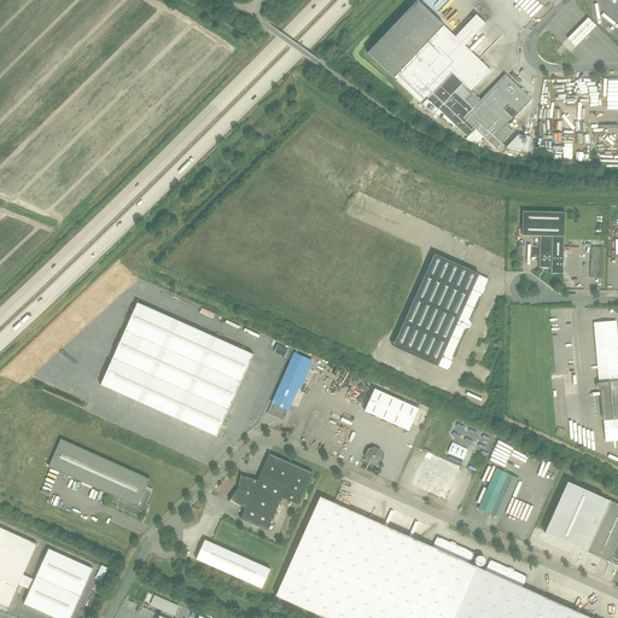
[(431,115),(437,108),(470,138),(476,132),(494,147),(511,129),(505,124),(531,98),(505,73),(478,100),(470,93),(489,73),(464,48),(454,39),(417,4),(367,54),(431,115)]
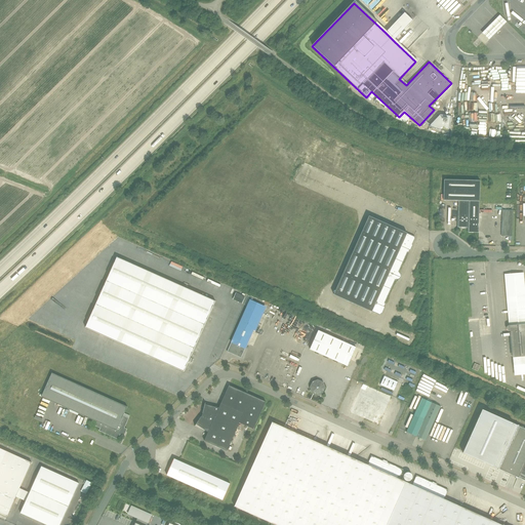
[(404,14),(386,33),(394,41),(411,22),(404,14)]
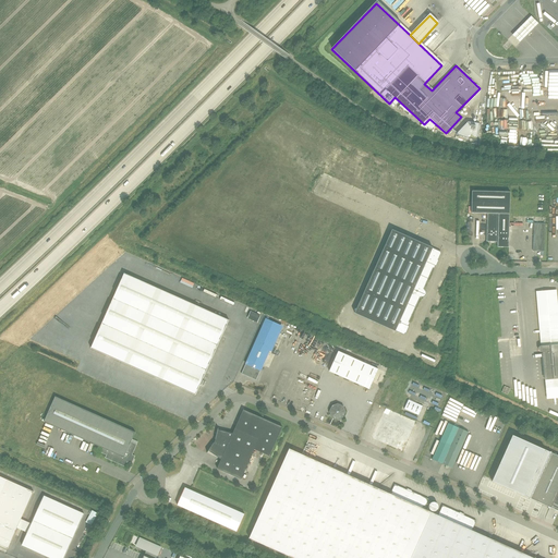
[(530,15),(511,34),(519,41),(537,23),(530,15)]
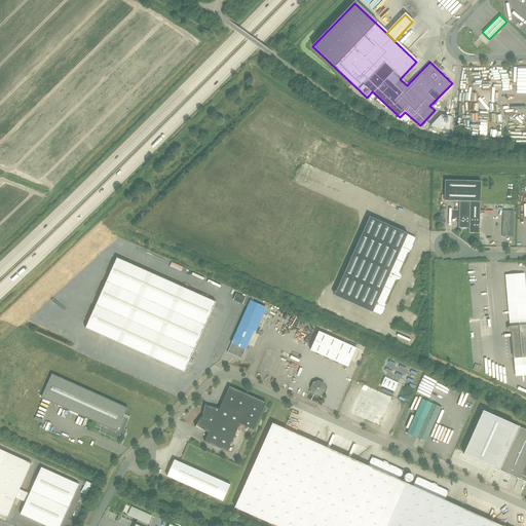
[(468,232),(479,232),(480,179),(444,178),(443,200),(459,200),(458,227),(470,228),(468,232)]
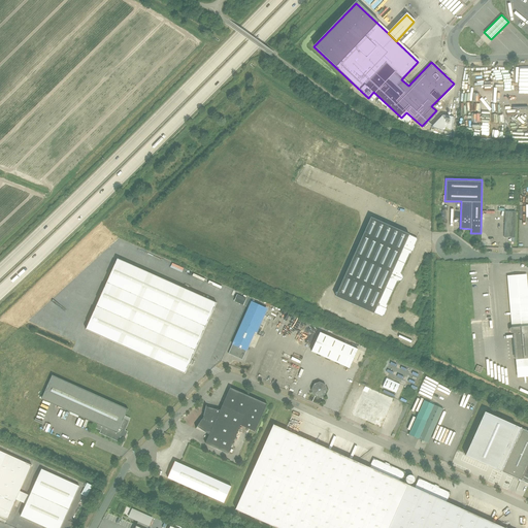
[(504,210),(503,236),(512,237),(513,211),(504,210)]
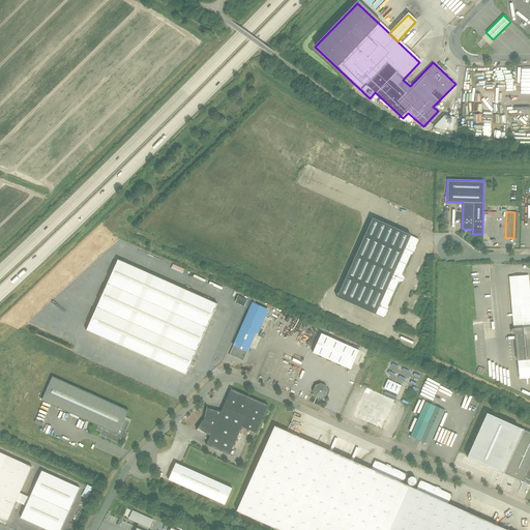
[(416,239),(388,227),(372,219),(337,298),(382,318),(416,239)]
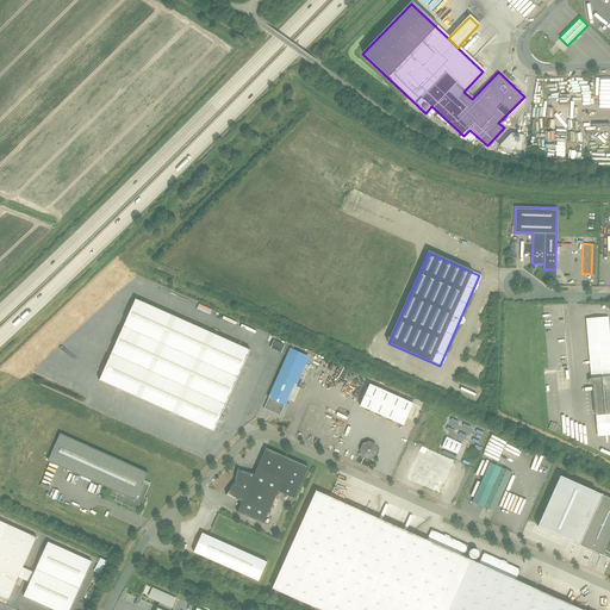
[(249,350),(135,302),(100,381),(215,431),(249,350)]
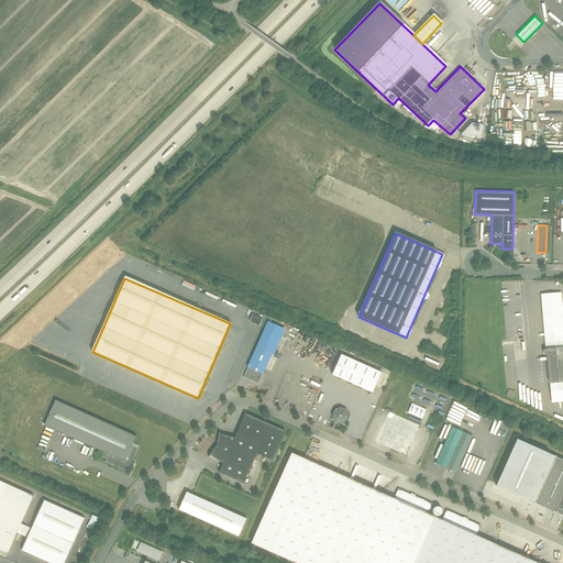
[(552,403),(562,401),(562,333),(560,294),(541,296),(547,353),(548,353),(552,403)]
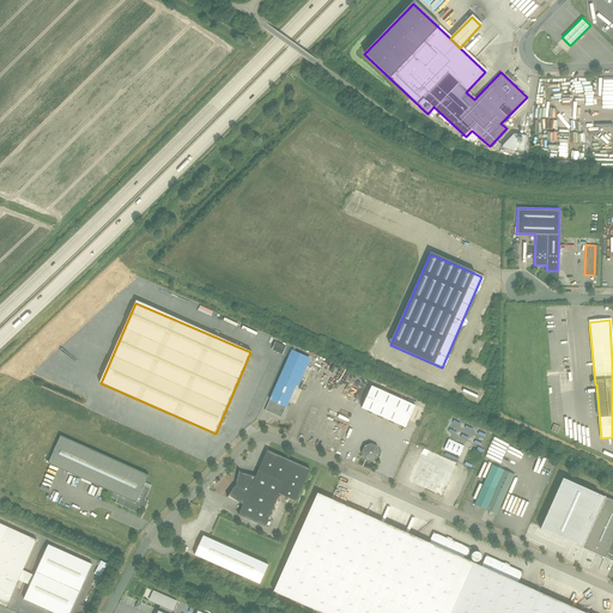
[(271,350),(281,354),(285,346),(274,341),(271,350)]
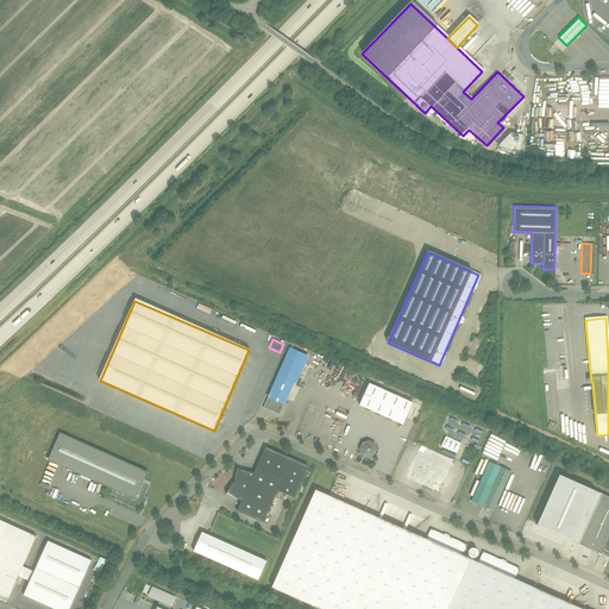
[(263,408),(280,416),(307,357),(290,349),(263,408)]
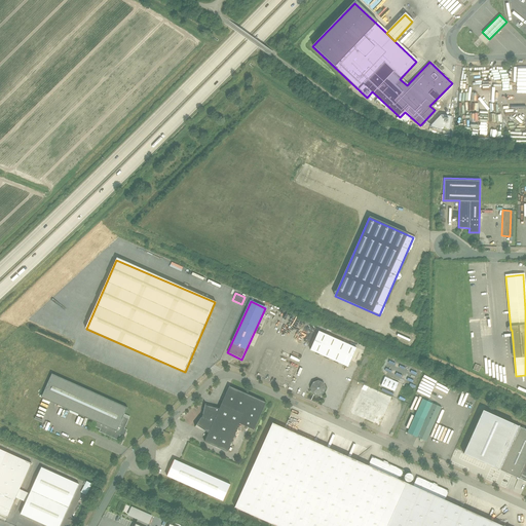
[(313,351),(349,368),(358,349),(321,333),(313,351)]
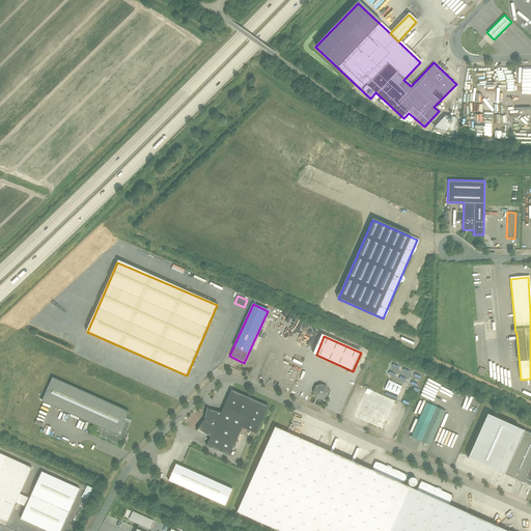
[(124,413),(53,381),(44,401),(99,426),(96,430),(101,432),(100,435),(119,444),(121,439),(126,441),(129,434),(126,432),(130,422),(121,419),(124,413)]
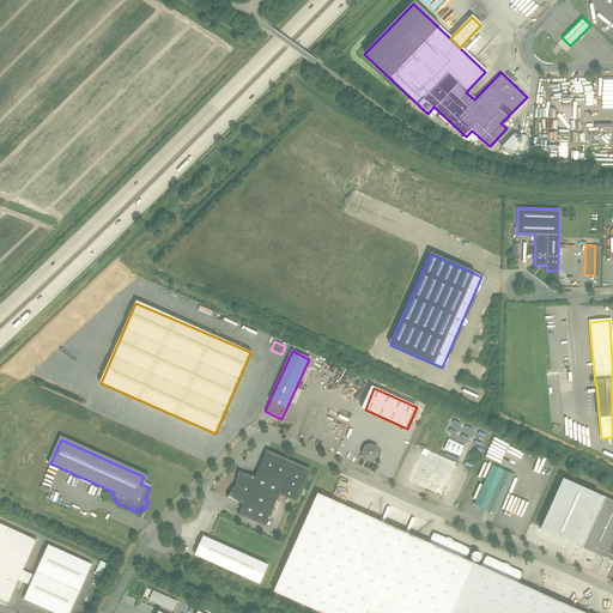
[(444,451),(459,459),(463,449),(449,442),(444,451)]
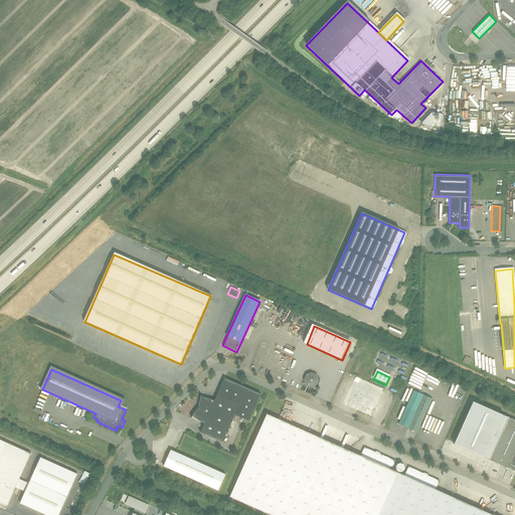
[(316,385),(318,379),(316,374),(310,372),(306,374),(304,380),(306,384),(311,387),(316,385)]
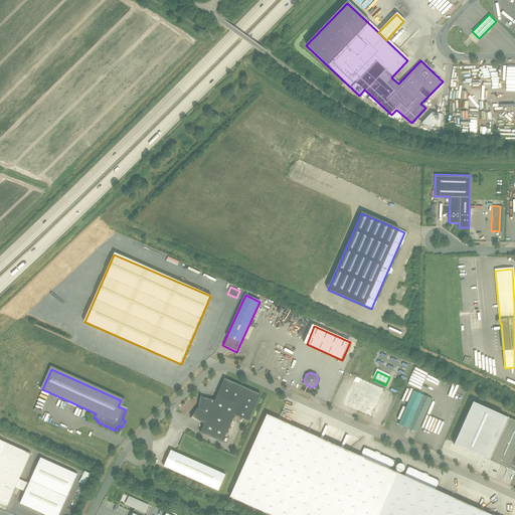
[(190,416),(202,424),(198,433),(221,443),(234,415),(247,421),(260,394),(223,378),(213,400),(199,397),(197,407),(190,416)]
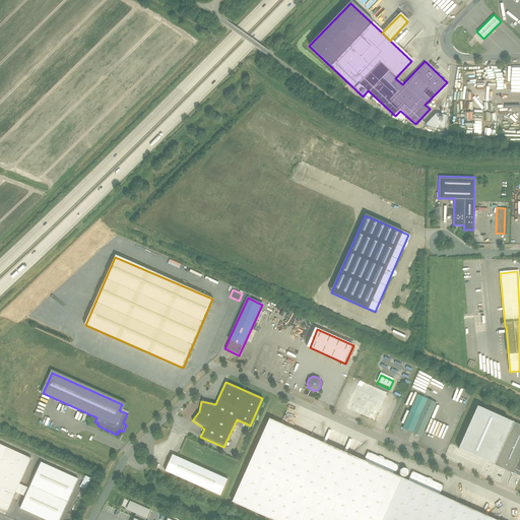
[(401,428),(421,436),(437,404),(416,394),(401,428)]
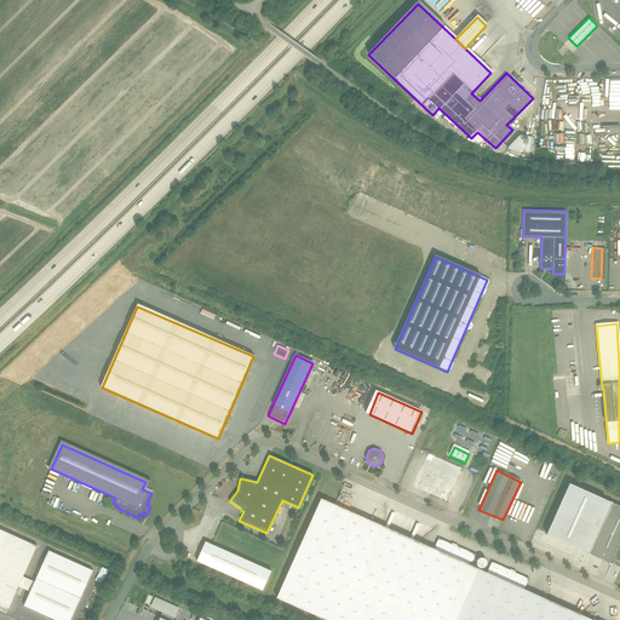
[(619,568),(619,579),(619,581),(619,510),(568,487),(546,535),(619,568)]
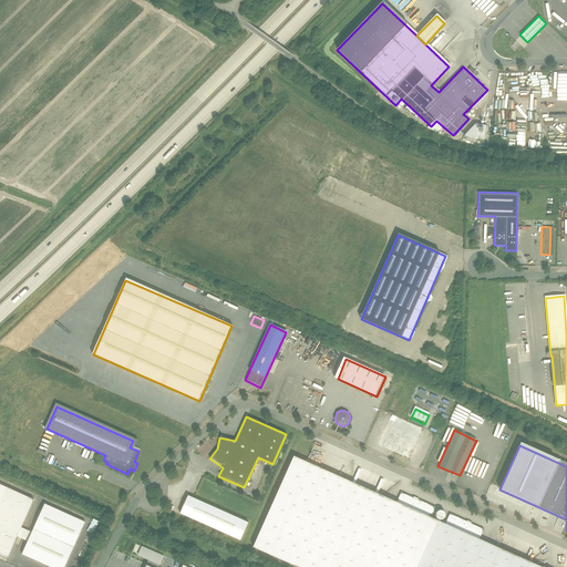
[(395,503),(291,456),(250,547),(294,566),(539,566),(478,540),(444,525),(429,517),(395,503)]
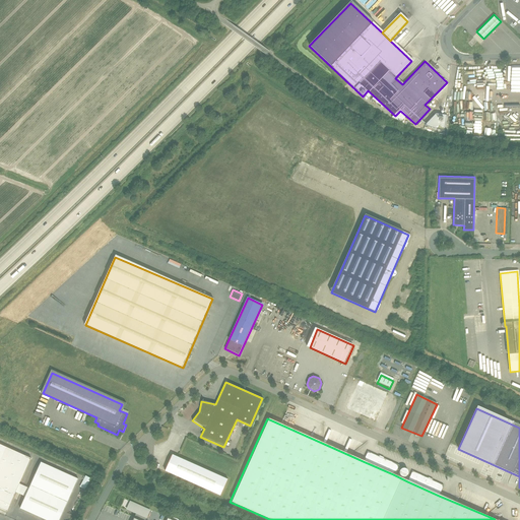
[(31,457),(0,443),(0,507),(7,511),(15,492),(19,483),(31,457)]
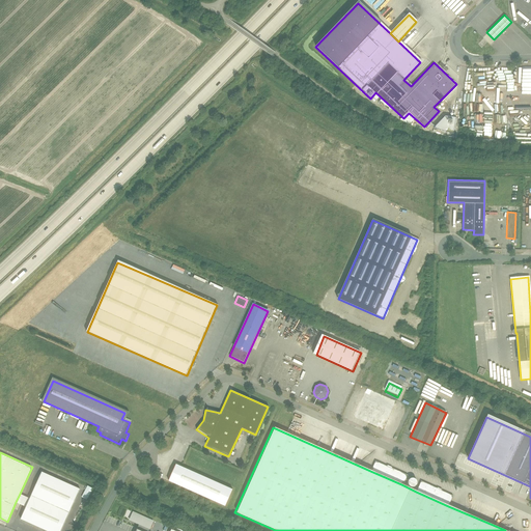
[(373,462),(370,471),(401,484),(406,475),(373,462)]
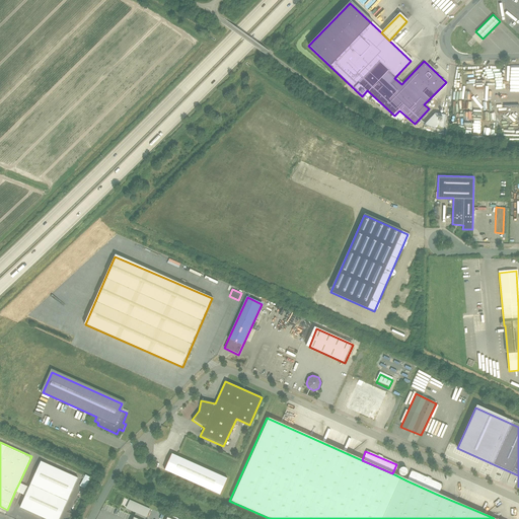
[(227,479),(170,454),(163,470),(220,496),(227,479)]
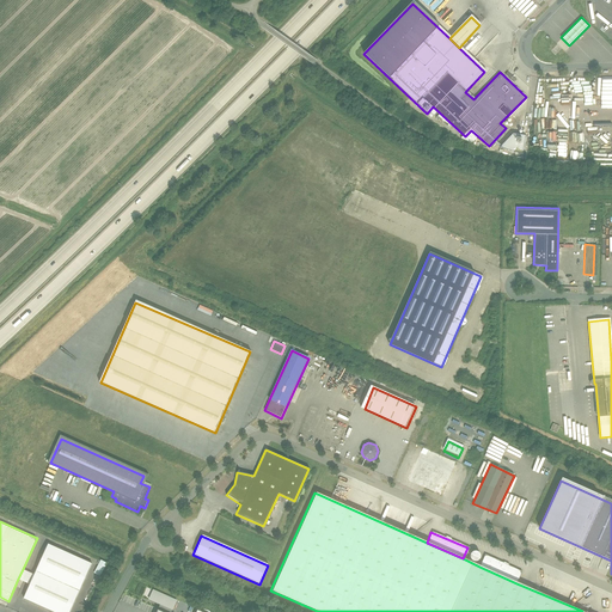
[(68,611),(92,562),(49,543),(35,574),(30,583),(24,597),(56,611),(68,611)]
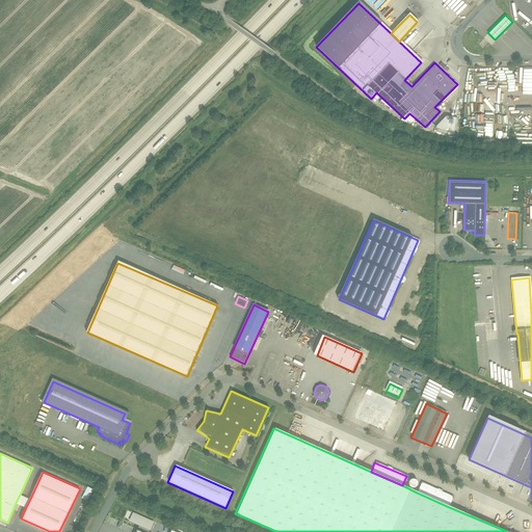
[(413,486),(414,485),(415,484),(416,483),(417,482),(417,481),(416,480),(415,478),(414,478),(413,477),(411,477),(409,478),(408,479),(408,480),(407,481),(407,483),(408,484),(409,485),(410,486),(413,486)]
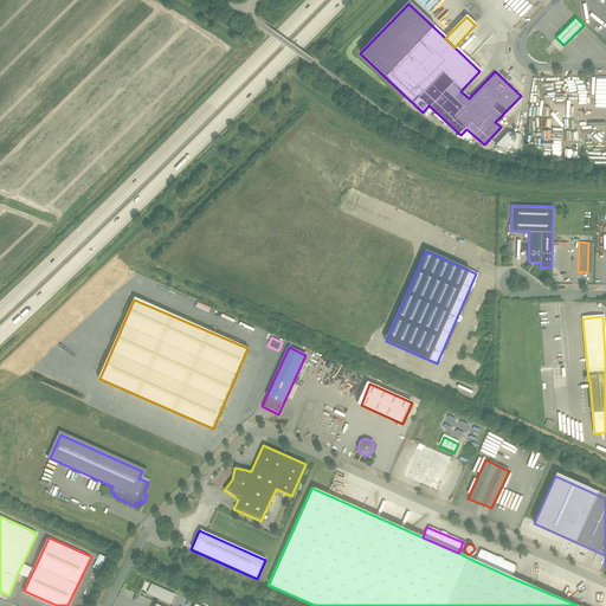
[(479,550),(475,561),(511,578),(516,566),(479,550)]
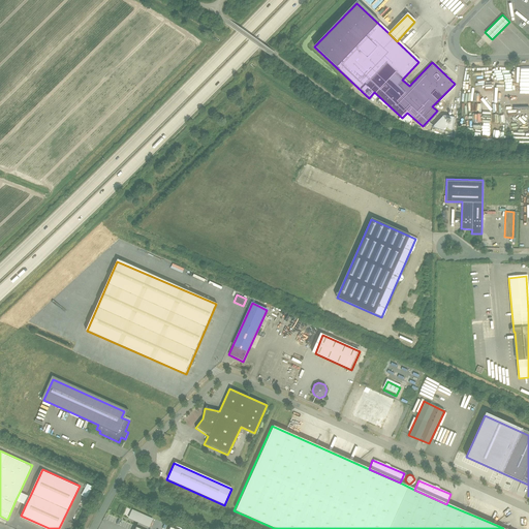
[(86,498),(91,486),(86,484),(81,495),(86,498)]
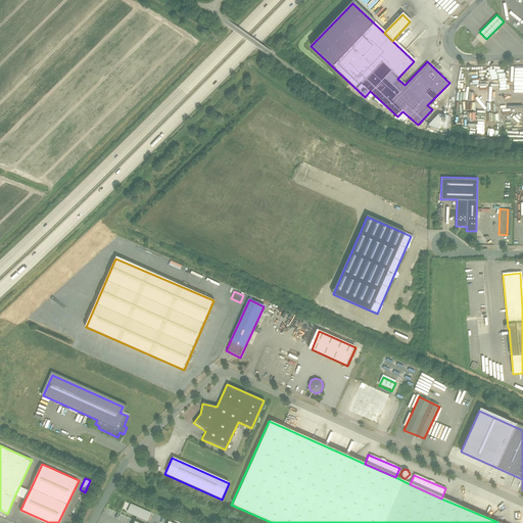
[(30,490),(19,486),(15,494),(26,498),(30,490)]
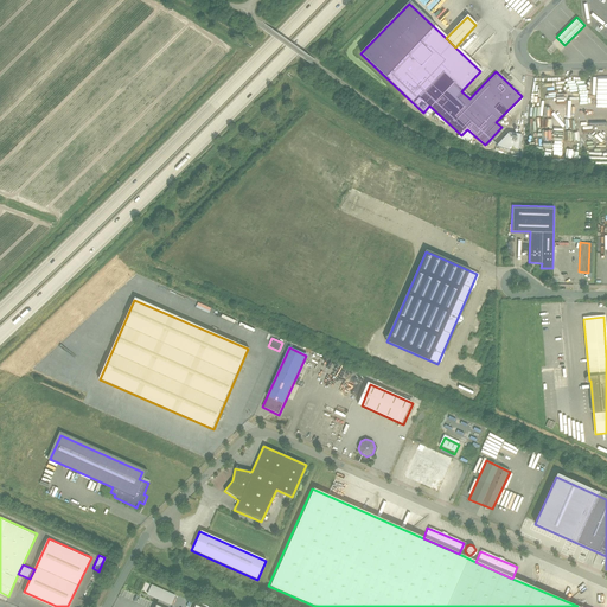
[(152,586),(147,595),(171,606),(176,596),(152,586)]
